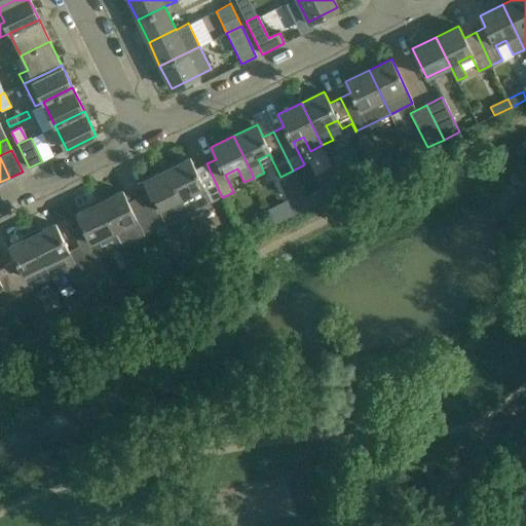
[(373,164),(376,173),(391,165),(387,157),(373,164)]
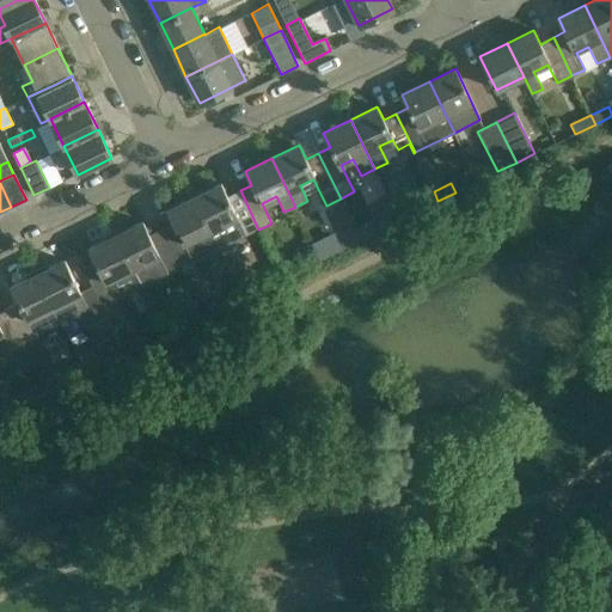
[(194,196),(220,249),(258,230),(240,190),(227,197),(220,184),(194,196)]
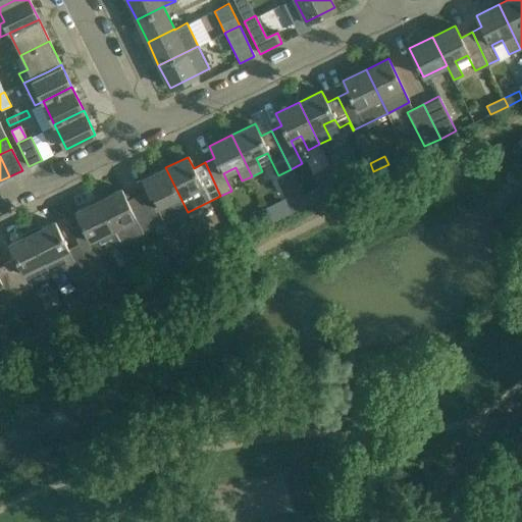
[(355,171),(358,178),(373,171),(370,163),(355,171)]
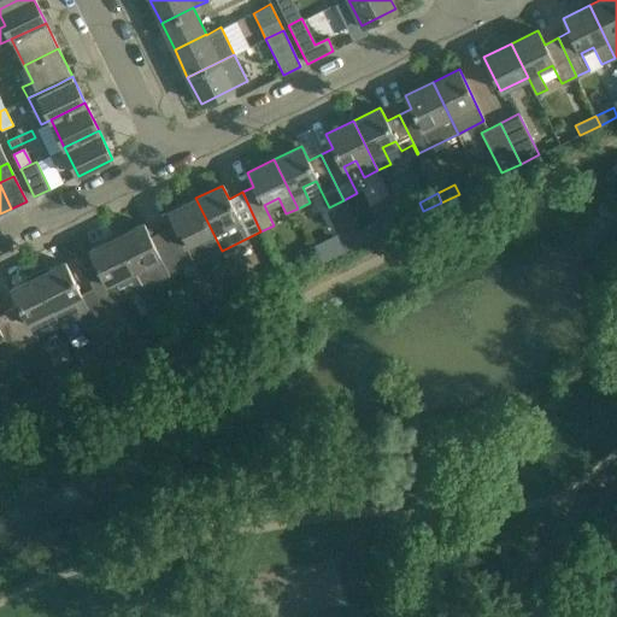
[(222,251),(195,198),(168,212),(175,225),(164,230),(182,269),(222,251)]
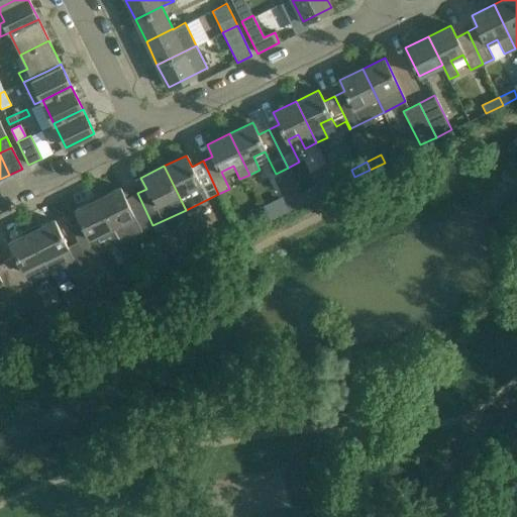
[(333,177),(300,194),(304,202),(337,186),(333,177)]
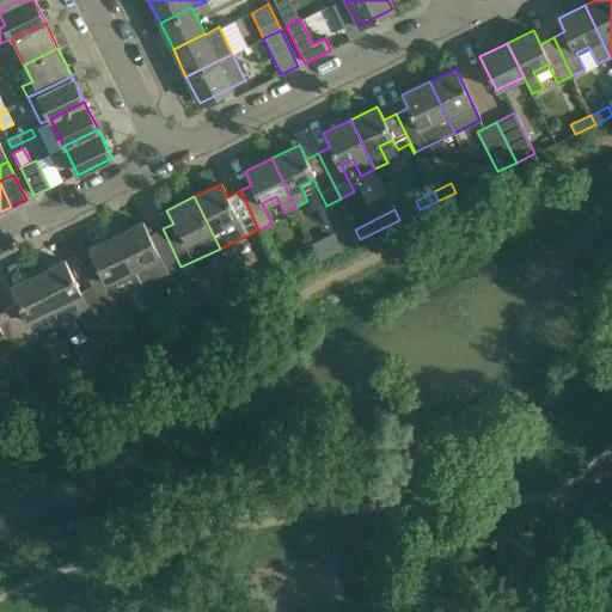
[(142,222),(116,234),(141,287),(181,267),(163,228),(148,236),(142,222)]
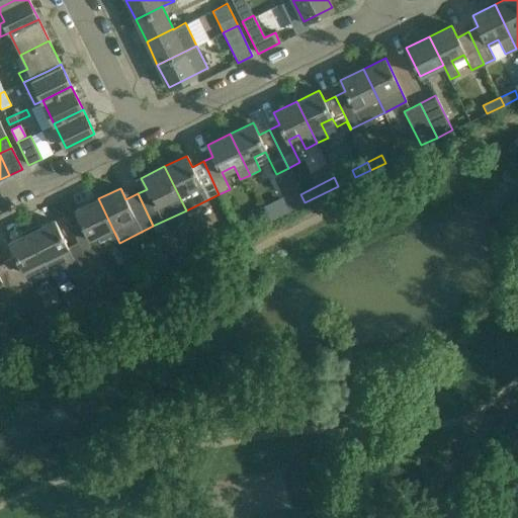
[(305,202),(300,194),(284,201),(288,210),(305,202)]
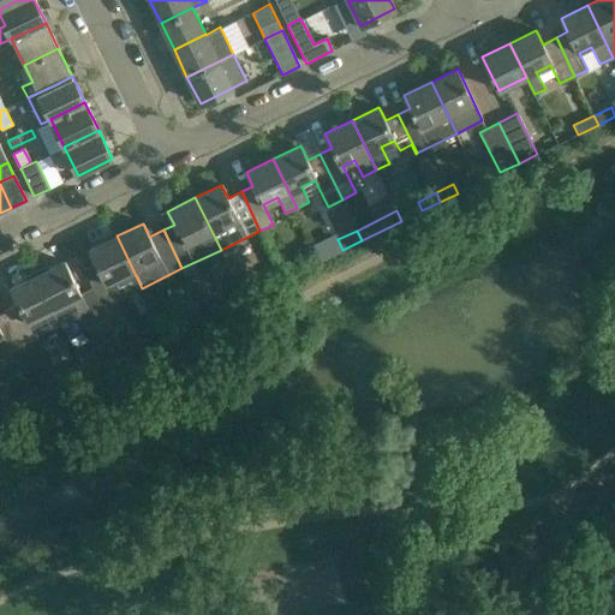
[(115,302),(142,288),(117,236),(88,250),(94,262),(83,268),(93,290),(100,303),(113,297),(115,302)]
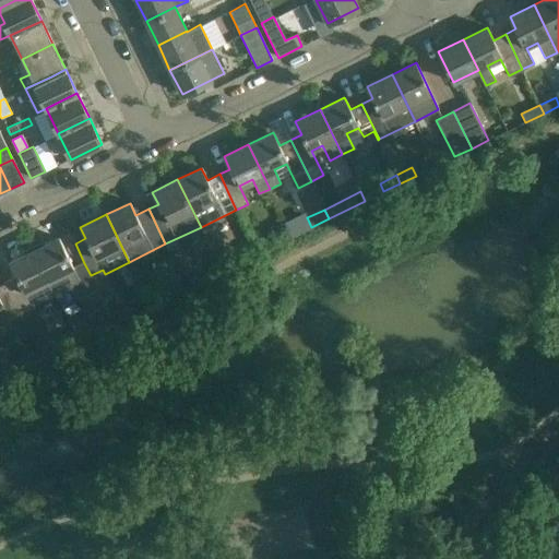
[(275,244),(270,234),(257,240),(261,250),(275,244)]
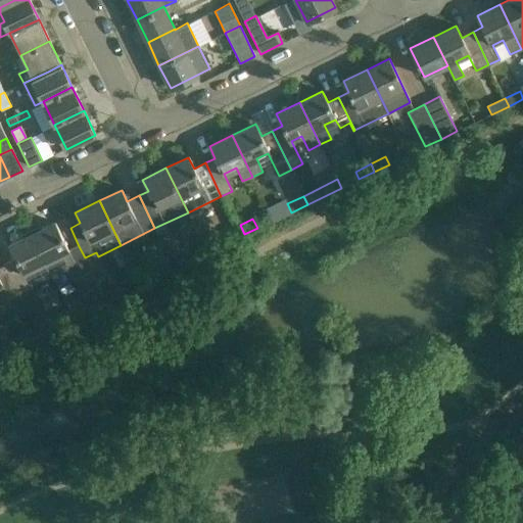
[(64,271),(57,255),(68,250),(54,223),(33,233),(52,275),(53,277),(64,271)]
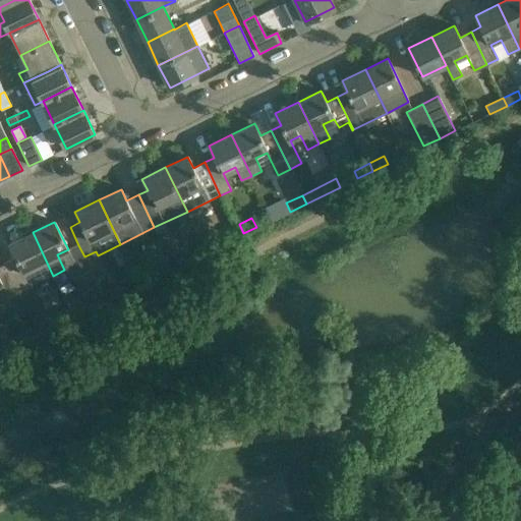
[(236,228),(219,237),(223,244),(240,236),(236,228)]
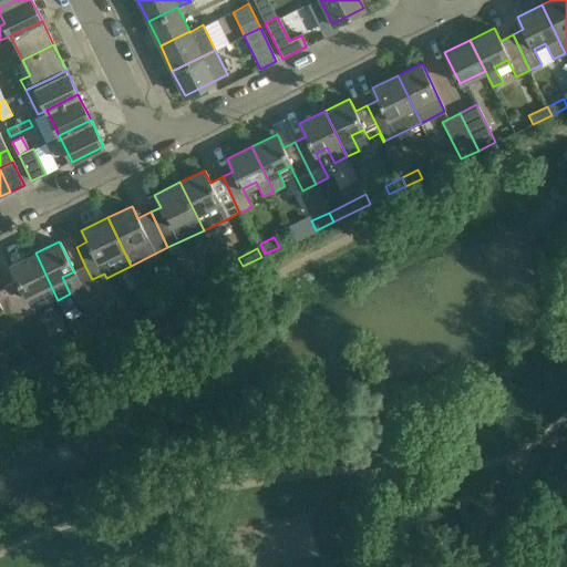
[(17,281),(7,286),(21,317),(33,311),(33,310),(57,298),(35,253),(10,266),(17,281)]
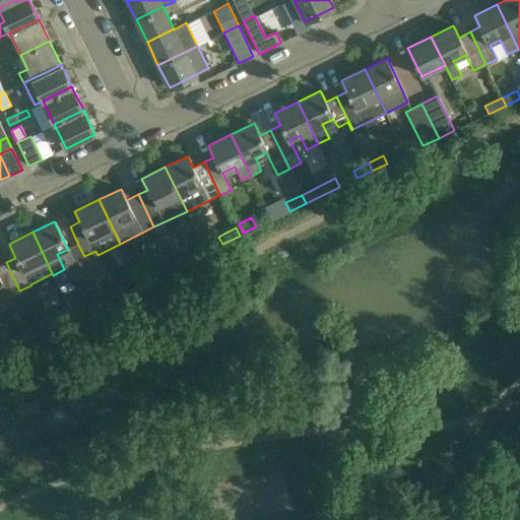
[(189,260),(186,253),(172,259),(175,266),(189,260)]
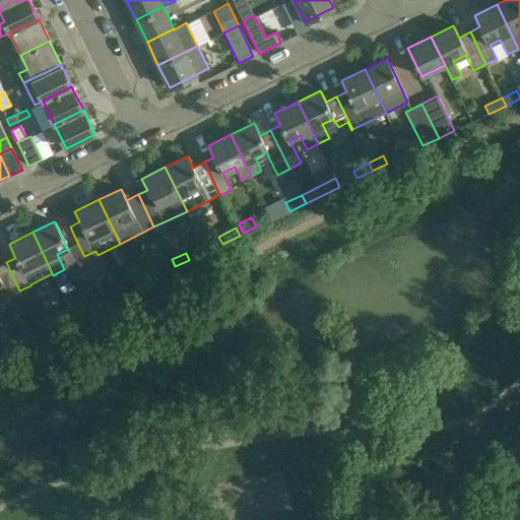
[(0,283),(2,282),(9,296),(19,290),(6,262),(0,265),(0,283)]
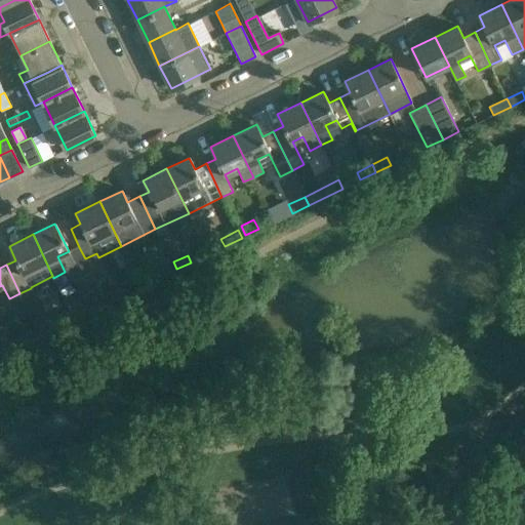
[(77,276),(74,277),(90,312),(106,304),(105,299),(104,298),(103,296),(90,270),(77,276)]
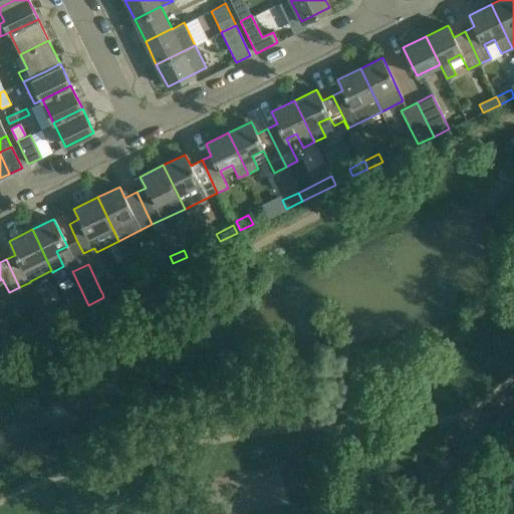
[(102,293),(103,297),(117,290),(114,283),(100,290),(101,292),(102,293)]
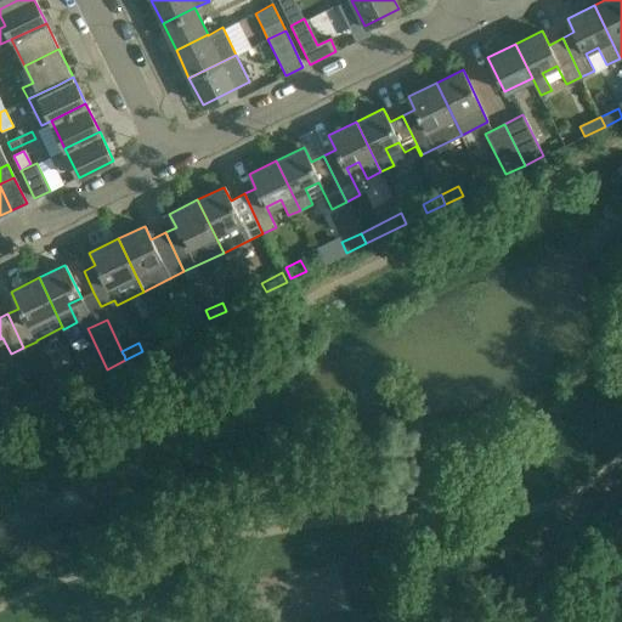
[(47,397),(88,379),(83,369),(83,371),(82,368),(61,377),(62,380),(56,383),(54,375),(40,382),(47,397)]
